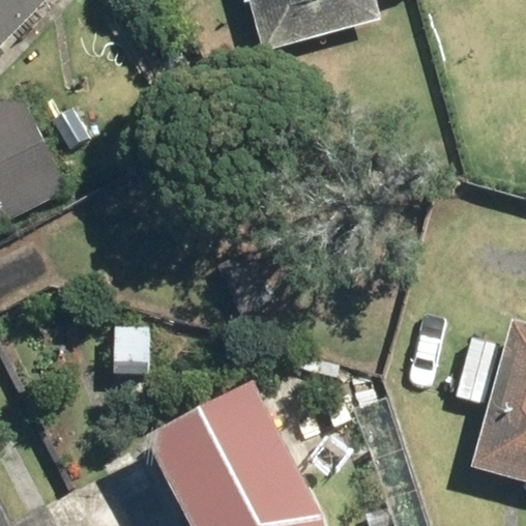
[(0,47),(46,0),(0,0),(0,47)]
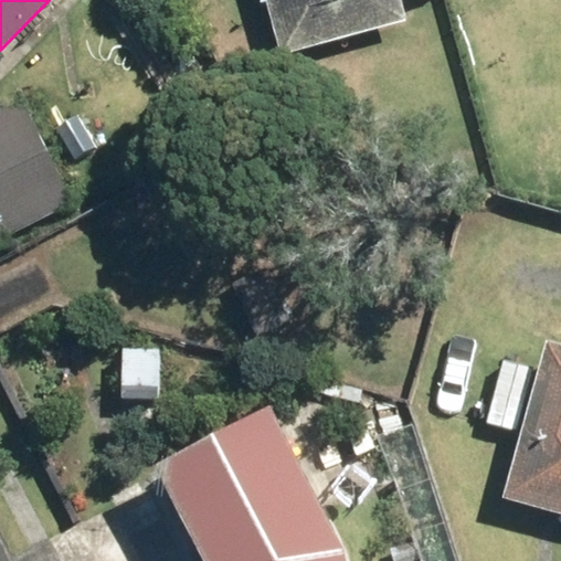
[(264,0),(279,54),(404,21),(399,0),(264,0)]
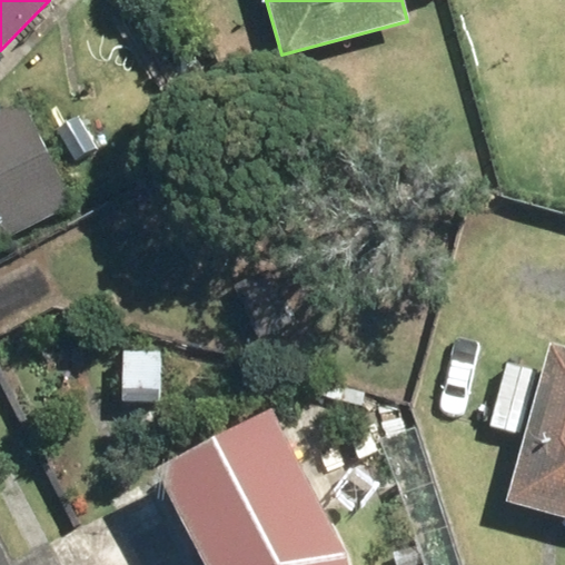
[(20,99),(0,109),(0,239),(72,204),(20,99)]
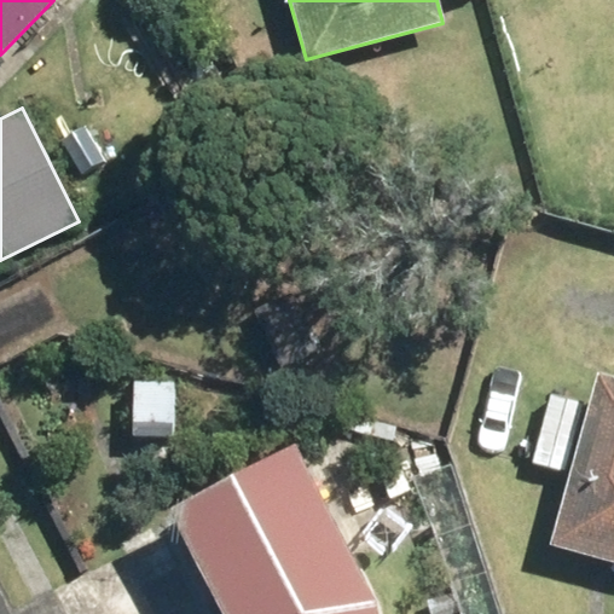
[(613,377),(597,374),(549,545),(613,563),(613,377)]
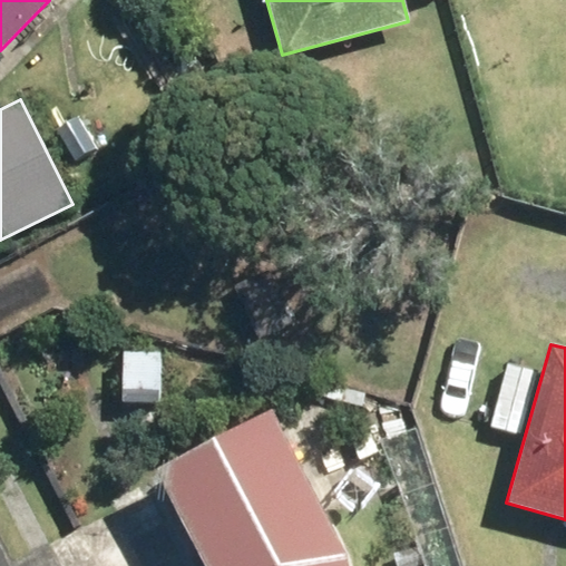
[(272,415),(157,476),(203,565),(349,565),(348,558),(272,415)]
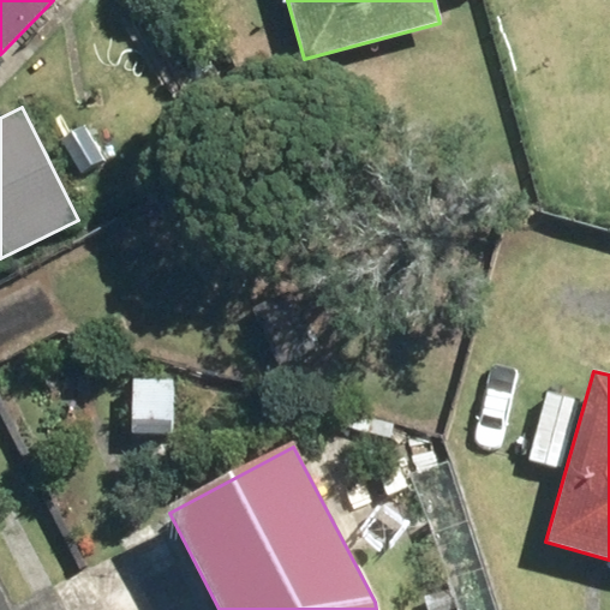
All buildings are outlined.
